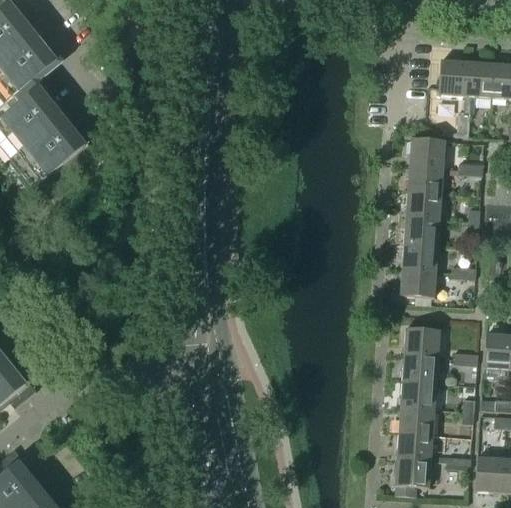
[(0,0),(0,95),(5,102),(7,100),(13,108),(0,118),(0,143),(34,186),(67,160),(74,169),(96,152),(42,85),(36,90),(30,82),(59,58),(12,0),(0,0)]
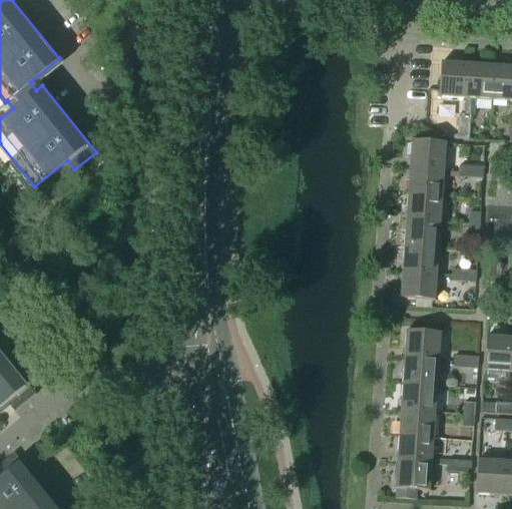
[(439,94),(466,96),(468,62),(442,60),(439,94)]
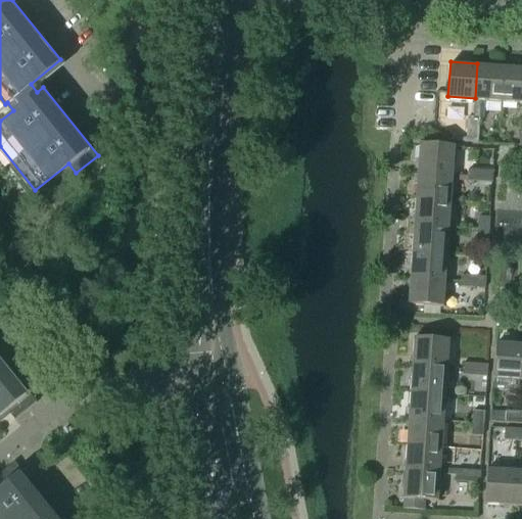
[(477,63),(475,98),(474,114),(484,115),(485,99),(502,100),(504,65),(477,63)]
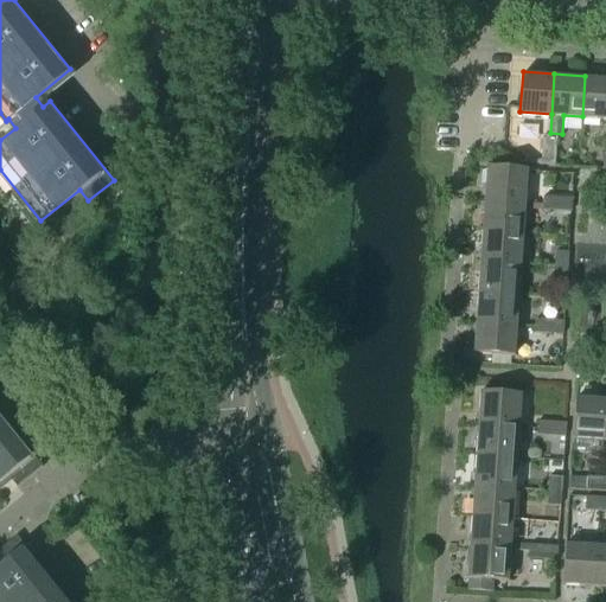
[(582,116),(605,117),(605,76),(585,76),(582,116)]
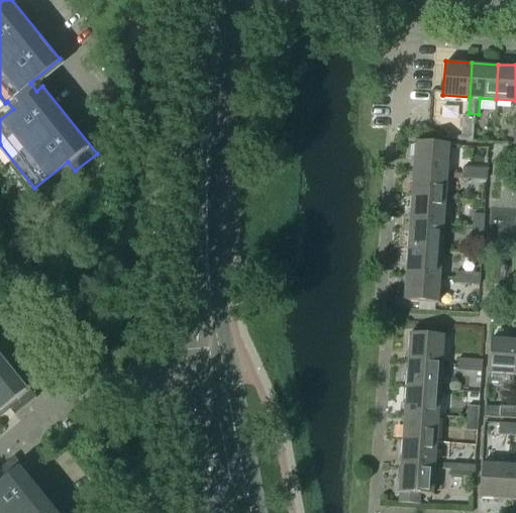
[(462,113),(462,125),(474,126),(475,114),(462,113)]
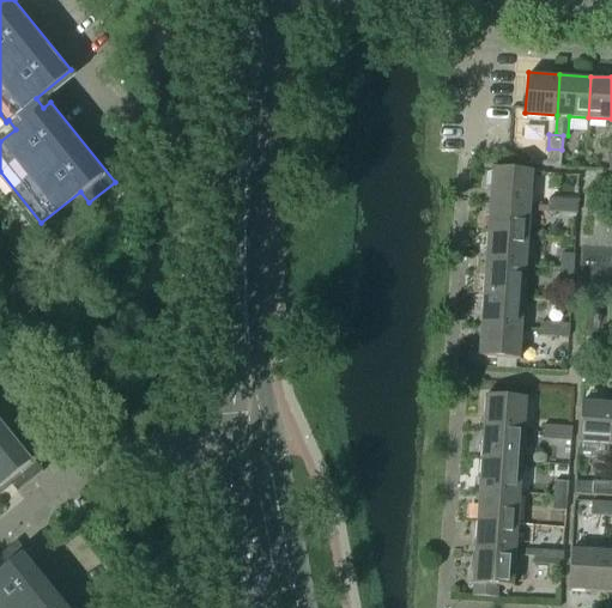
[(562,150),(549,149),(547,163),(561,164),(562,150)]
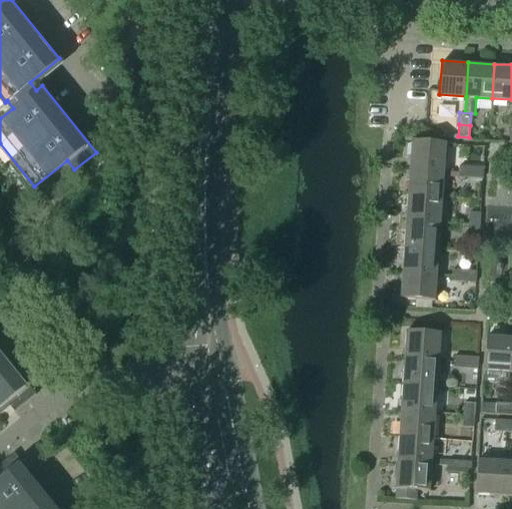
[(412,138),(410,165),(444,167),(446,141),(412,138)]
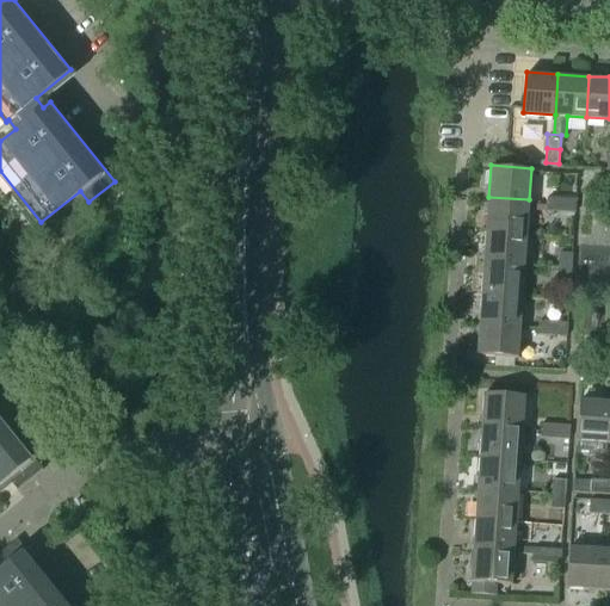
[(547,208),(561,209),(562,196),(548,195),(547,208)]
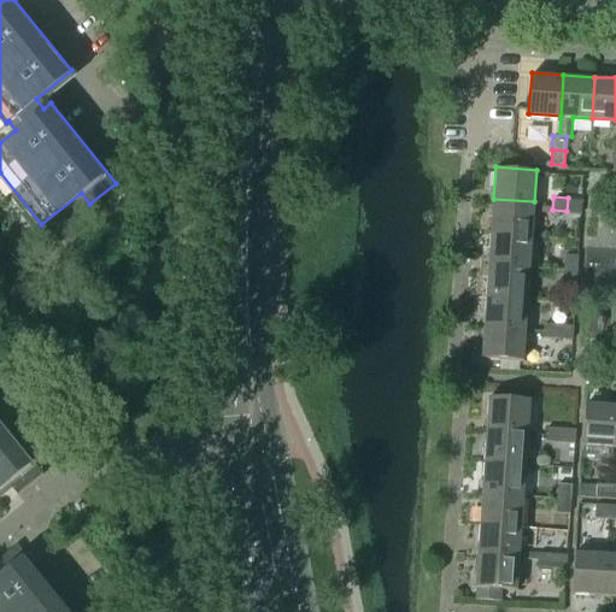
[(568,198),(567,211),(581,212),(582,198),(568,198)]
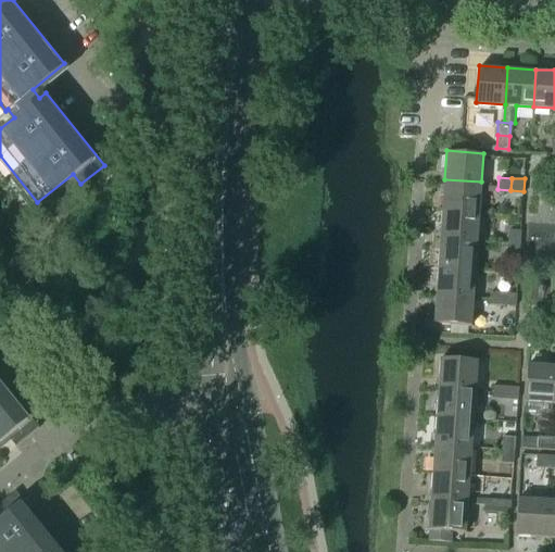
[(444,179),(442,208),(479,210),(481,182),(444,179)]
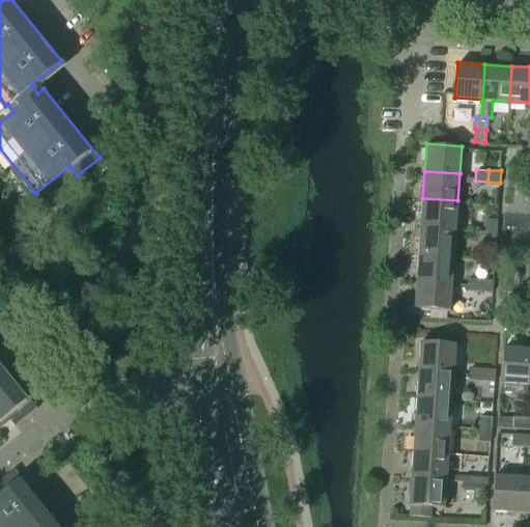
[(422,198),(420,225),(455,227),(457,200),(422,198)]
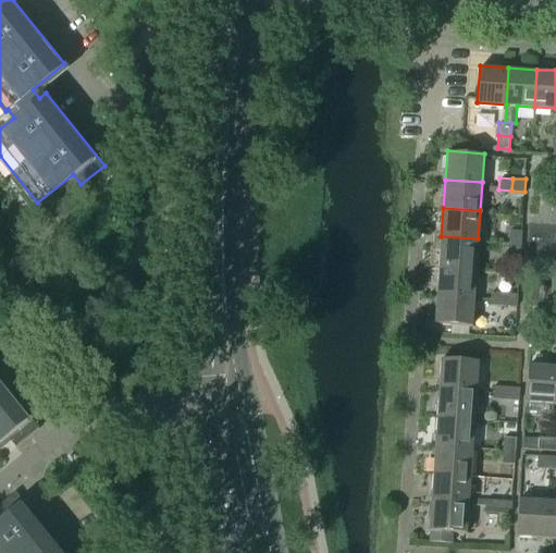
[(510,228),(509,241),(521,242),(522,229),(510,228)]
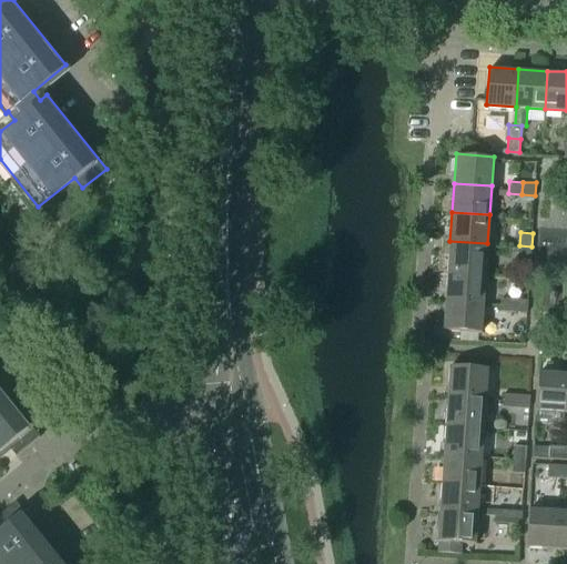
[(449,241),(447,270),(486,272),(487,243),(449,241)]
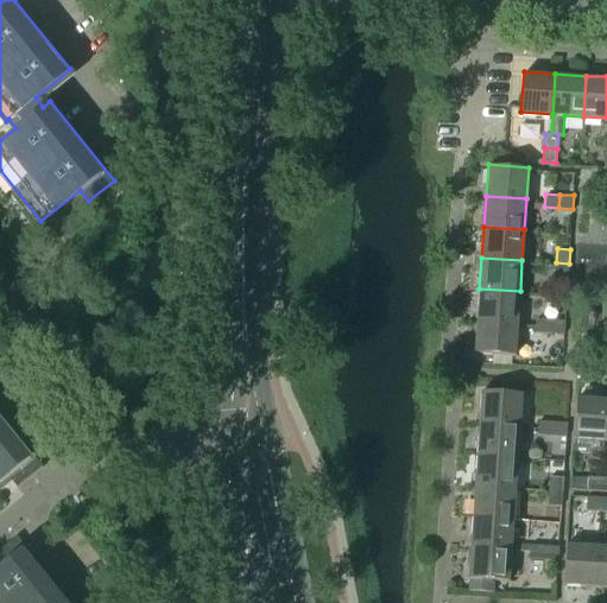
[(569,264),(556,262),(555,277),(568,278),(569,264)]
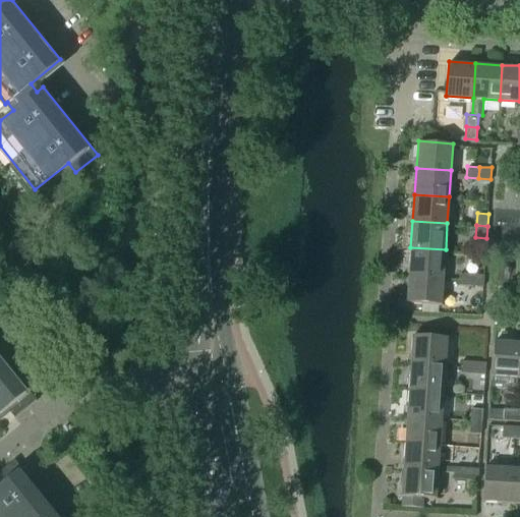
[(410,247),(409,274),(444,276),(446,249),(410,247)]
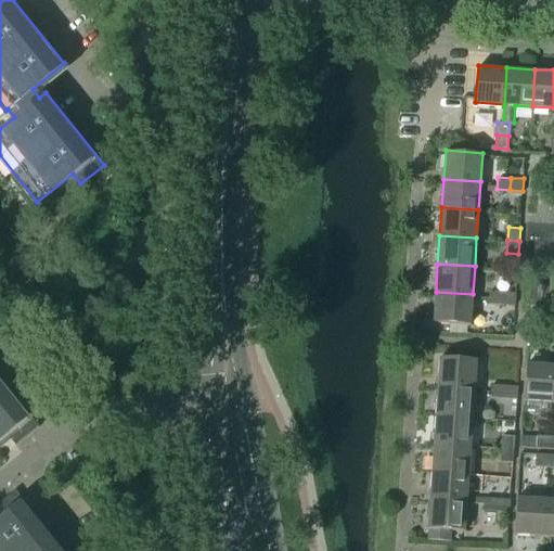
[(489,302),(502,303),(503,291),(490,290),(489,302)]
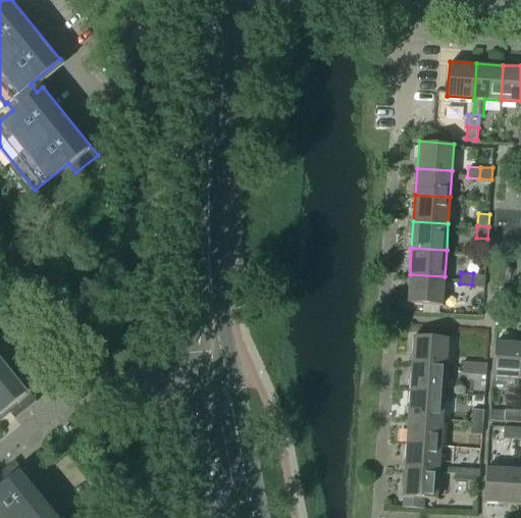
[(473,273),(472,285),(484,286),(485,273),(473,273)]
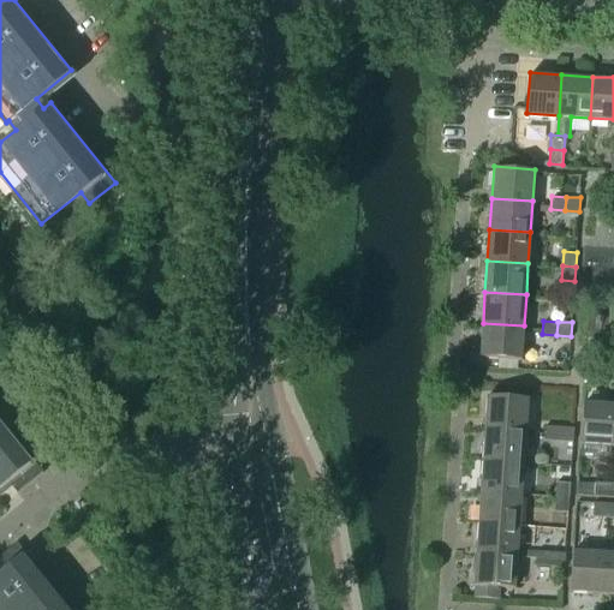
[(524,326),(483,323),(481,356),(522,358),(524,326)]
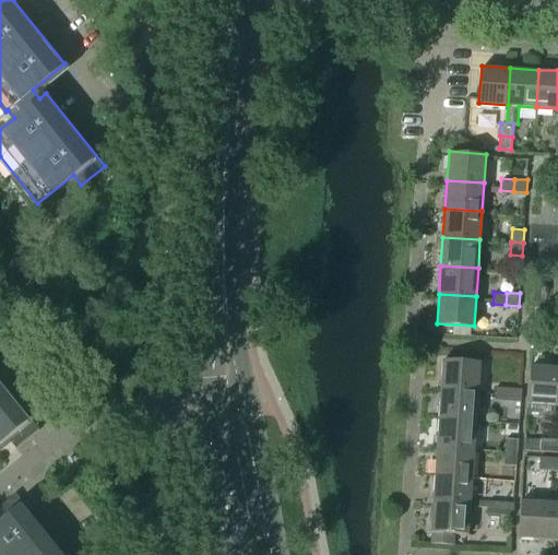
[(443,358),(441,388),(478,390),(481,361),(443,358)]
